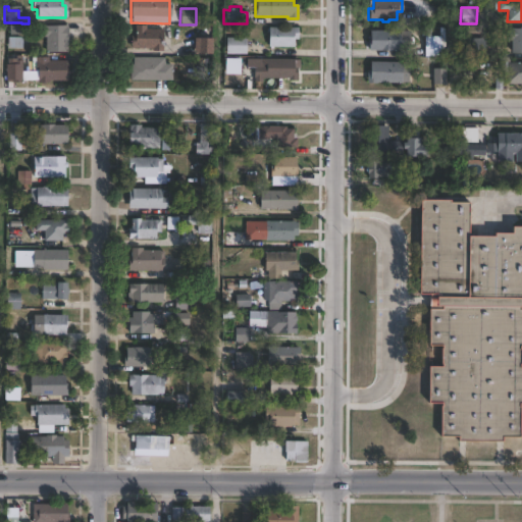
[(66,24),(67,52),(45,53),(45,38),(38,38),(38,25),(66,24)]
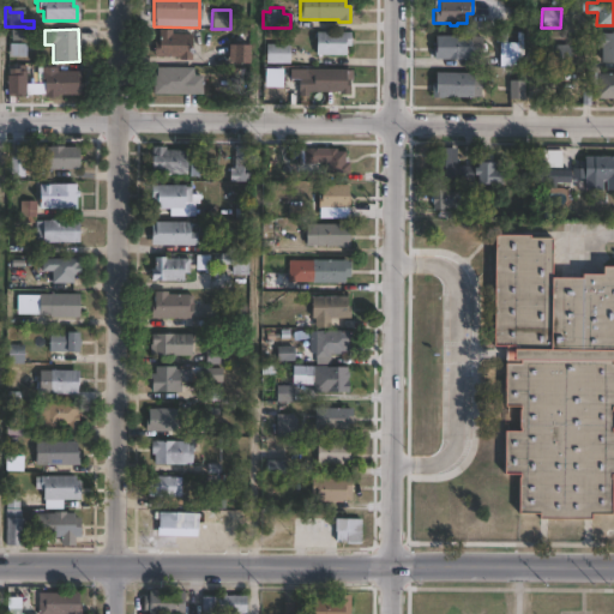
[(172,29),(172,34),(191,34),(191,60),(176,59),(176,58),(152,58),(154,41),(156,41),(156,40),(158,40),(158,29),(172,29)]
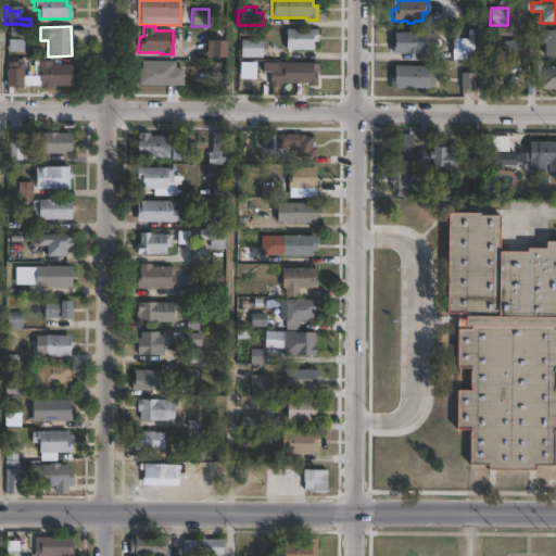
[(312,50),(285,50),(285,28),(317,28),(317,41),(312,41),(312,50)]
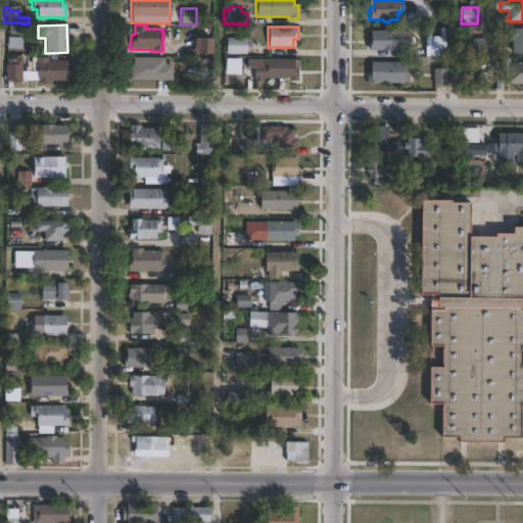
[(522,28),(522,53),(511,53),(511,40),(509,40),(509,28),(522,28)]
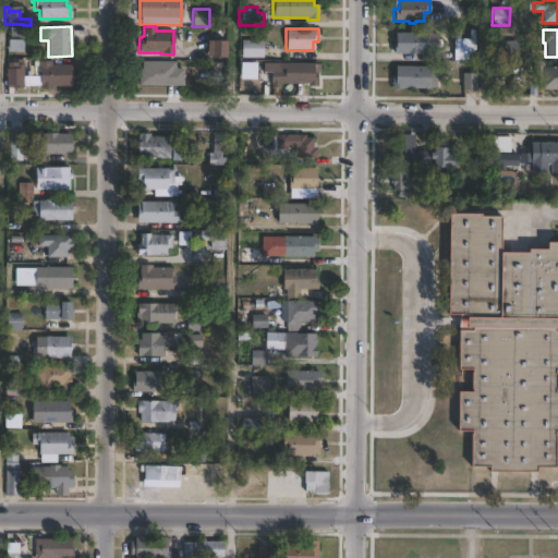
[(427,52),(427,53),(412,53),(412,58),(403,58),(403,53),(393,53),(393,52),(391,52),(391,41),(395,41),(395,33),(437,33),(437,52),(427,52)]
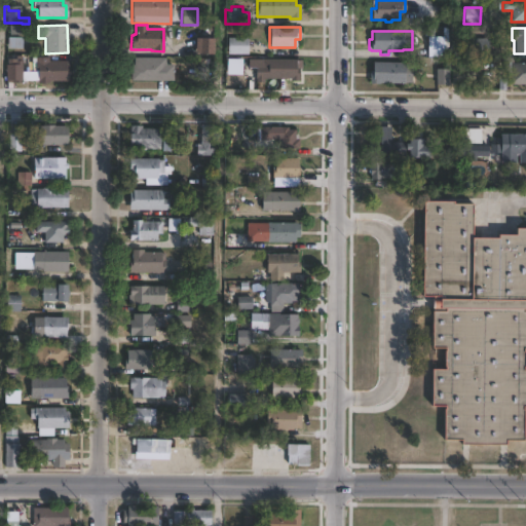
[(212,38),(212,39),(214,39),(214,53),(193,53),(193,37),(212,38)]
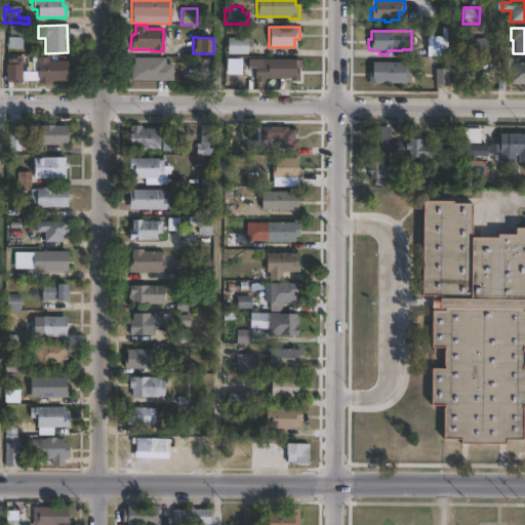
[(247,54),(227,54),(227,37),(247,38),(247,54)]
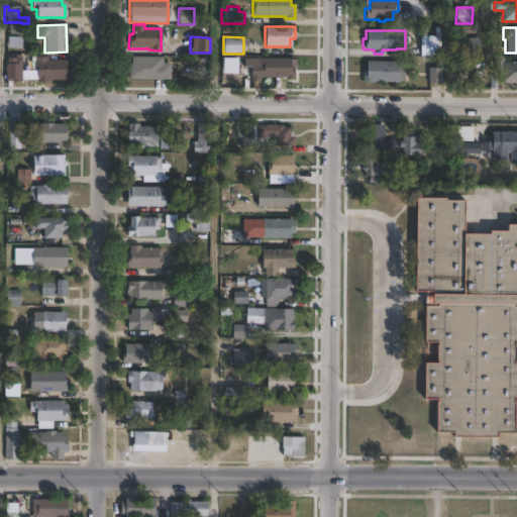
[(436,57),(421,57),(421,37),(436,37),(436,57)]
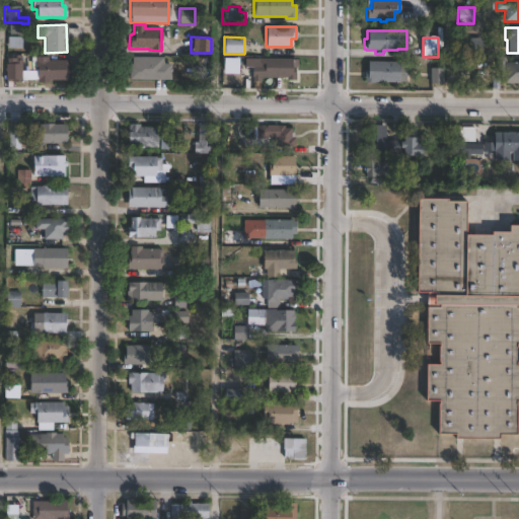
[(480,56),(464,56),(464,38),(480,38),(480,56)]
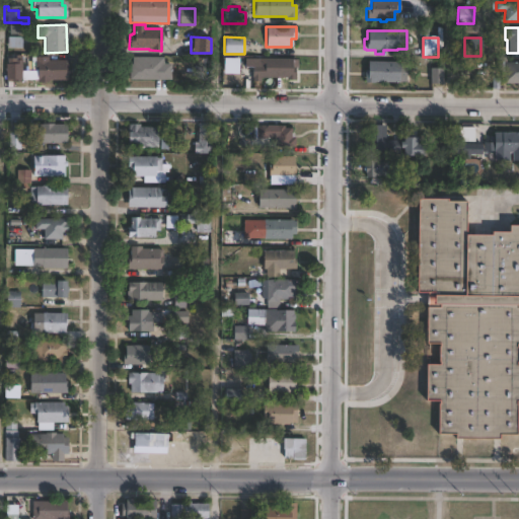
[(48,57),(48,60),(66,60),(66,81),(62,81),(62,80),(49,80),(49,81),(35,81),(35,80),(20,80),(20,81),(10,81),(10,80),(5,80),(5,64),(12,64),(13,60),(34,60),(34,57),(48,57)]
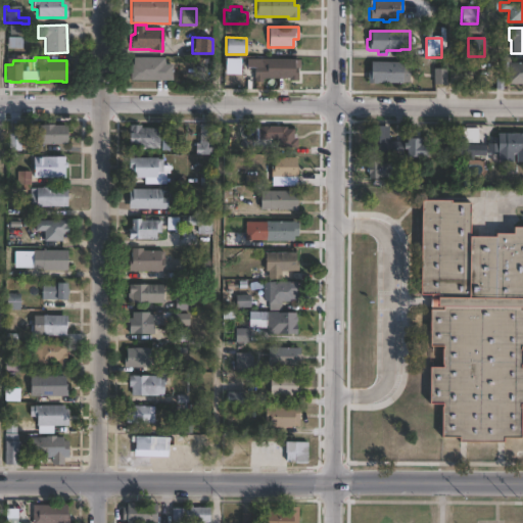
[(172,63),(172,81),(129,80),(130,64),(132,64),(132,57),(163,57),(162,61),(164,61),(164,63),(172,63)]
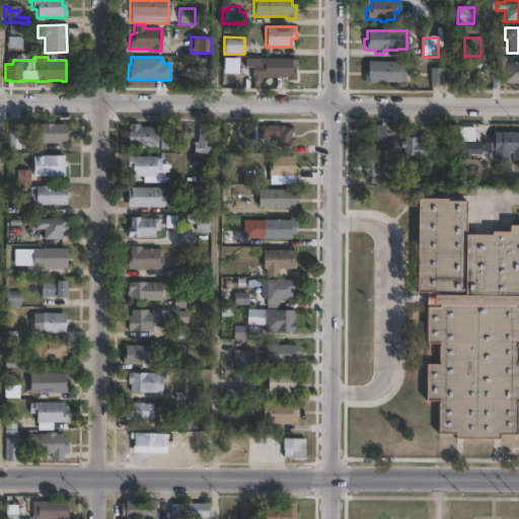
[(506,57),(506,62),(518,62),(518,83),(503,83),(503,68),(498,68),(498,57),(506,57)]
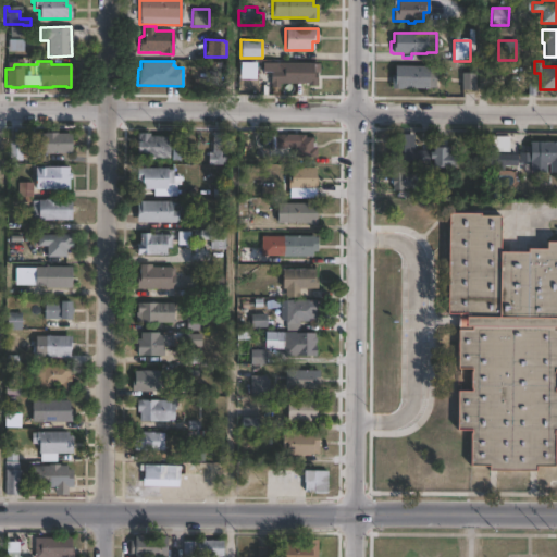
[(314,62),(314,71),(317,71),(316,86),(307,86),(307,84),(280,84),(280,88),(270,88),(271,70),(277,70),(277,62),(314,62)]
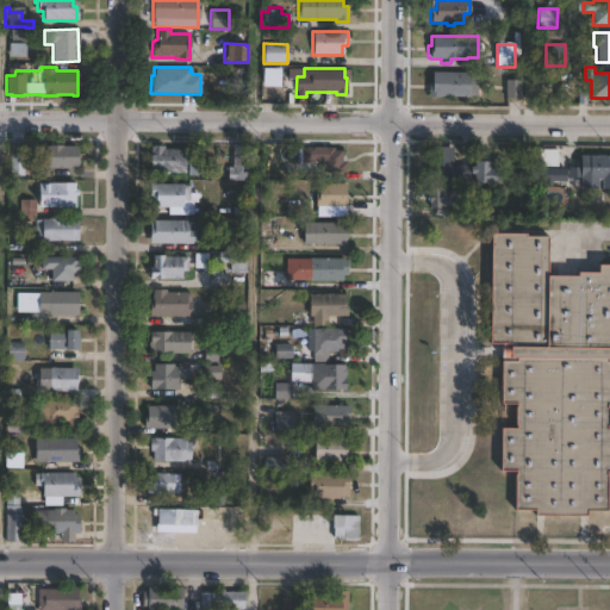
[(477,74),(477,95),(470,94),(470,97),(428,95),(429,78),(431,79),(431,72),(470,73),(470,74),(477,74)]
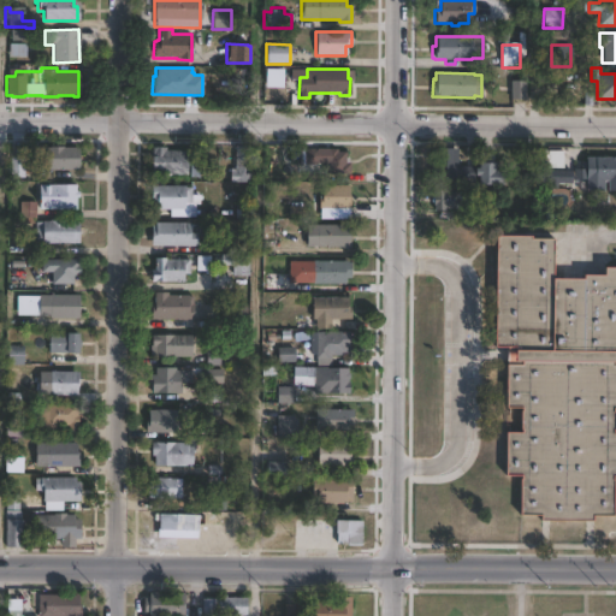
[(527,100),(510,100),(510,84),(515,84),(515,81),(527,81),(527,100)]
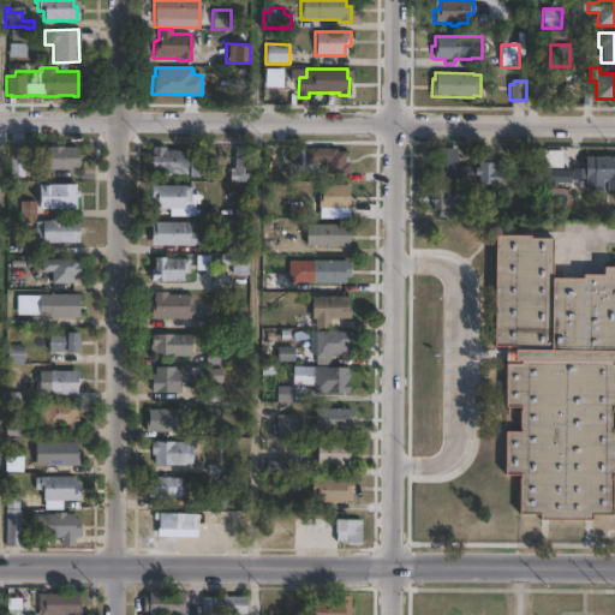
[(250,183),(228,181),(228,168),(233,168),(233,145),(250,145),(250,183)]
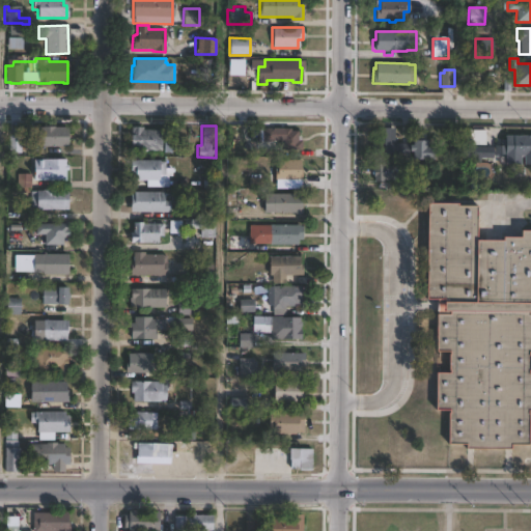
[(53,127),(53,128),(66,128),(66,146),(31,146),(31,128),(42,128),(42,127),(53,127)]
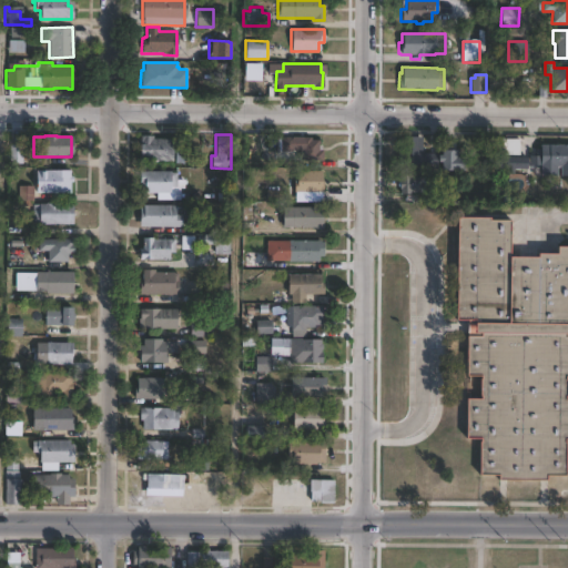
[(152,135),(152,139),(172,139),(172,161),(138,161),(138,143),(140,143),(140,135),(152,135)]
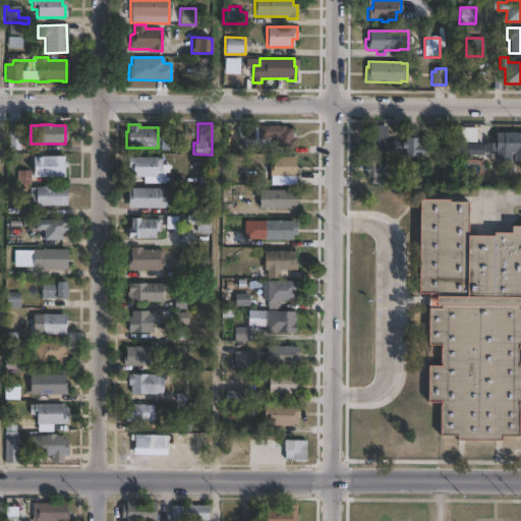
[(284,125),(284,128),(291,128),(291,133),(295,133),(295,138),(295,148),(270,148),(270,138),(256,138),(256,126),(284,125)]
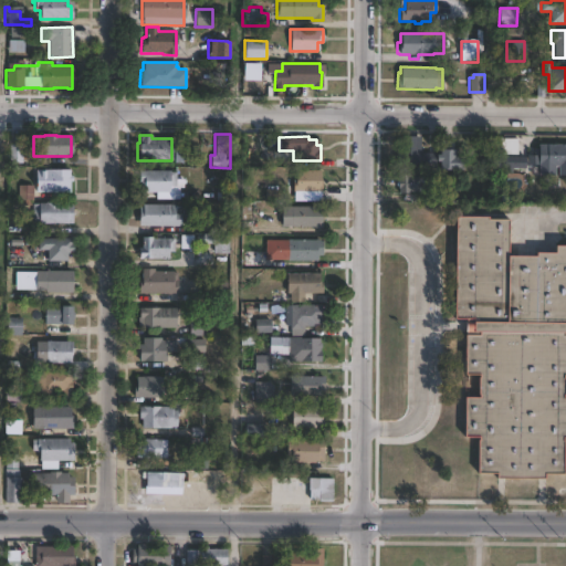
[(416,136),(415,143),(420,143),(420,153),(439,154),(439,149),(453,149),(453,156),(461,156),(461,169),(438,169),(438,161),(433,161),(433,166),(397,166),(397,149),(401,149),(401,136),(416,136)]
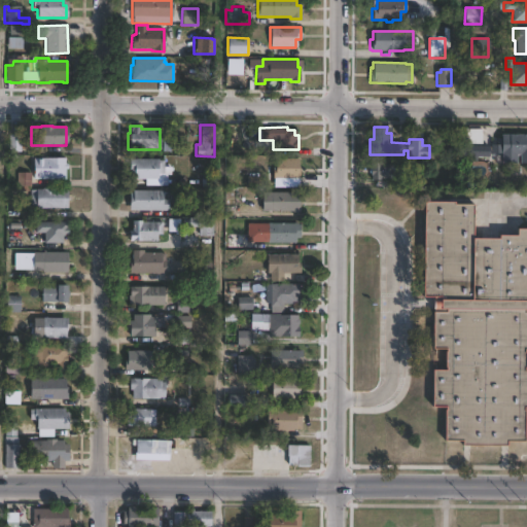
[(482,129),(482,143),(466,143),(466,140),(456,141),(457,129),(482,129)]
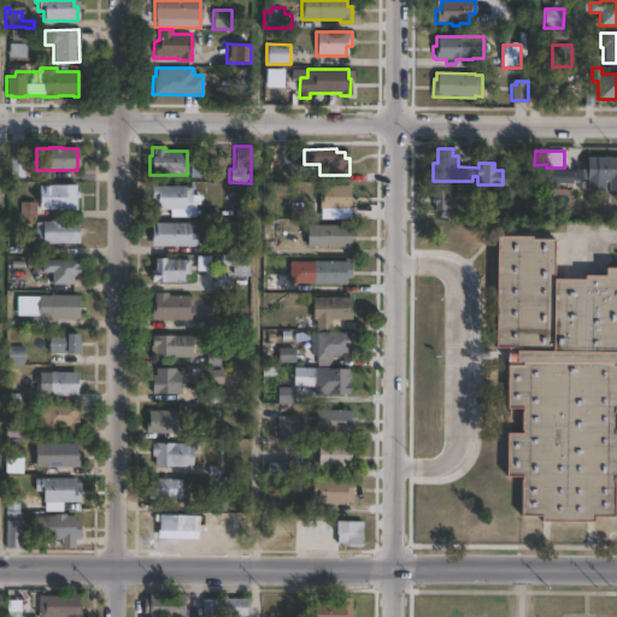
[(25,178),(11,178),(10,156),(24,156),(25,178)]
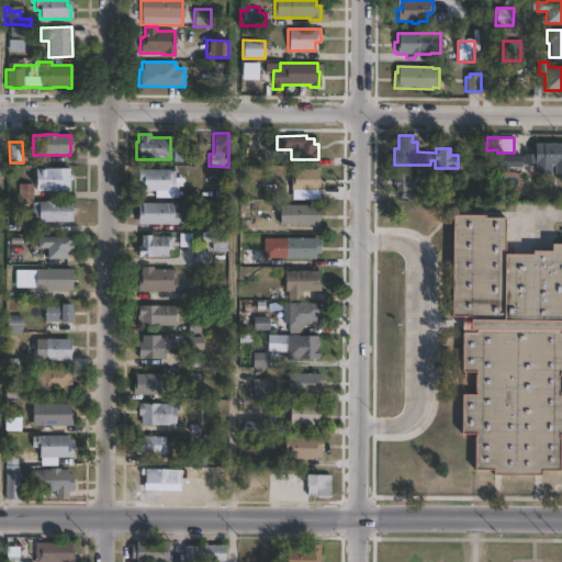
[(561,164),(551,164),(551,173),(534,173),(534,155),(530,155),(530,146),(534,146),(534,144),(561,144),(561,164)]
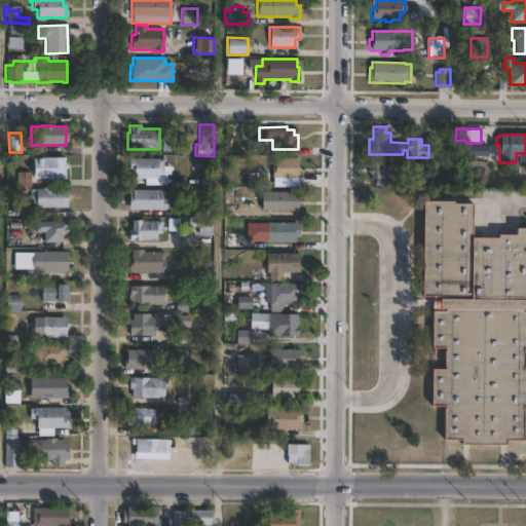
[(463,143),(468,146),(488,146),(488,156),(476,156),(476,160),(468,160),(468,156),(461,155),(456,151),(463,143)]
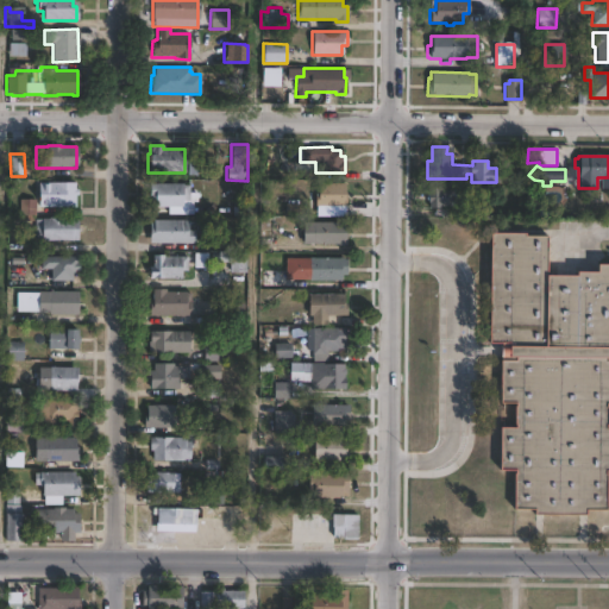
[(50,214),(37,214),(38,182),(76,182),(76,207),(50,207),(50,214)]
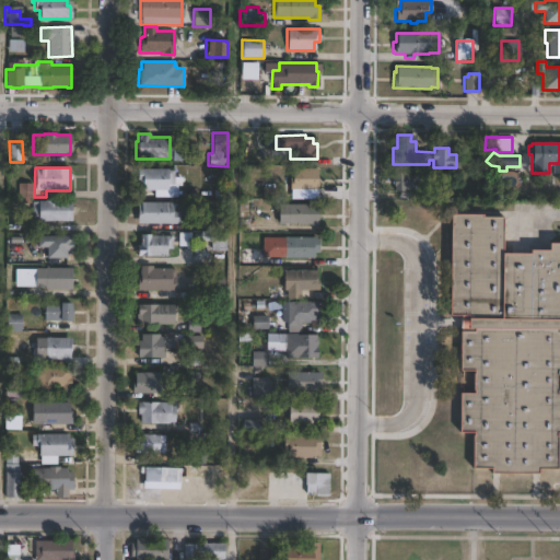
[(166,168),(166,171),(173,171),(173,185),(168,185),(168,197),(153,197),(153,189),(136,189),(136,168),(166,168)]
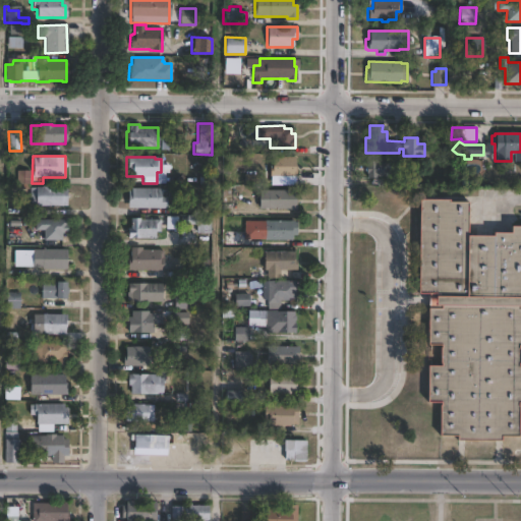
[(295,157),(295,185),(270,185),(270,176),(269,176),(269,166),(272,166),(272,157),(295,157)]
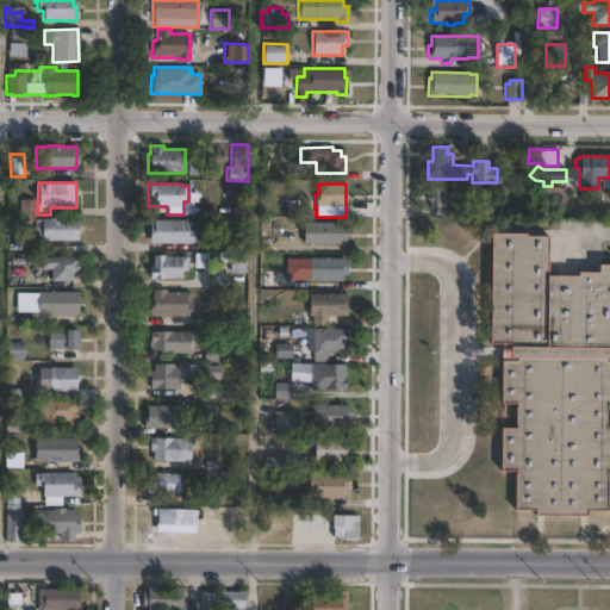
[(454,191),(454,206),(441,206),(441,209),(429,209),(429,201),(427,201),(427,194),(429,194),(429,188),(441,188),(441,191),(454,191)]
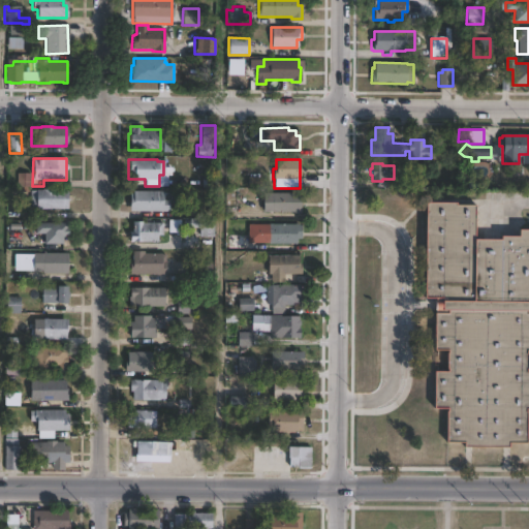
[(216,188),(203,188),(203,174),(216,174),(216,188)]
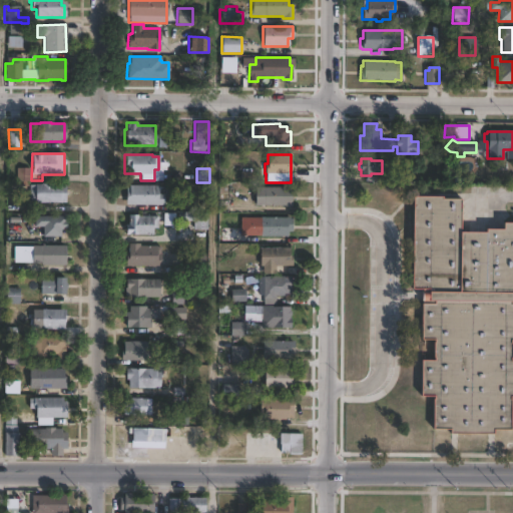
[(50,182),(50,184),(64,183),(64,202),(34,202),(34,201),(28,201),(28,184),(34,184),(40,183),(50,182)]
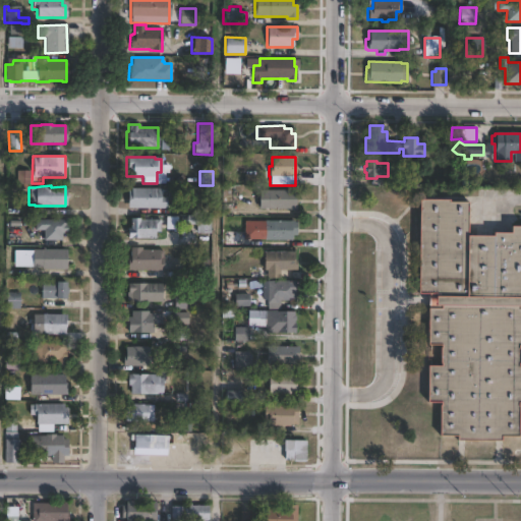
[(159,188),(159,196),(166,196),(165,209),(127,208),(127,190),(130,190),(130,188),(159,188)]
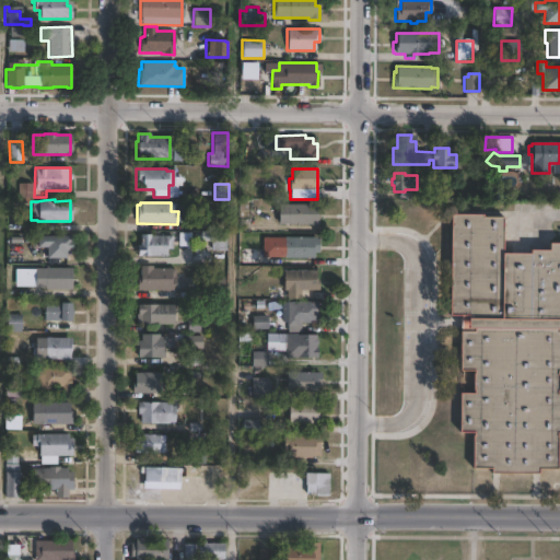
[(318,205),(317,226),(277,225),(277,203),(318,205)]
